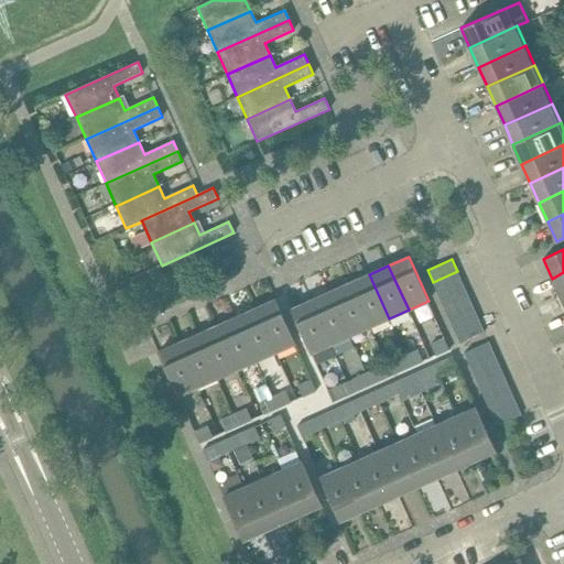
[(463,283),(457,271),(433,282),(438,294),(463,283)]
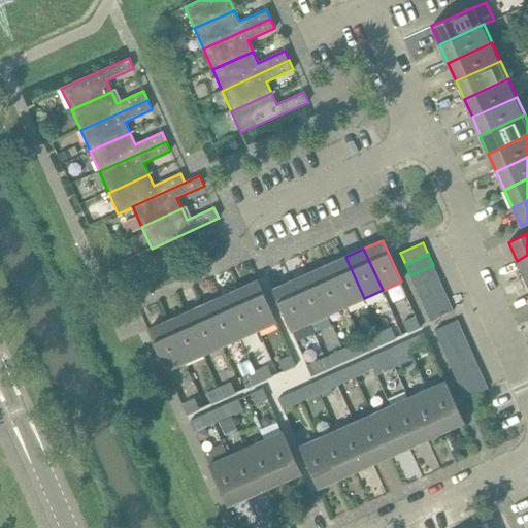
[(527,255),(517,261),(525,279),(527,277),(527,255)]
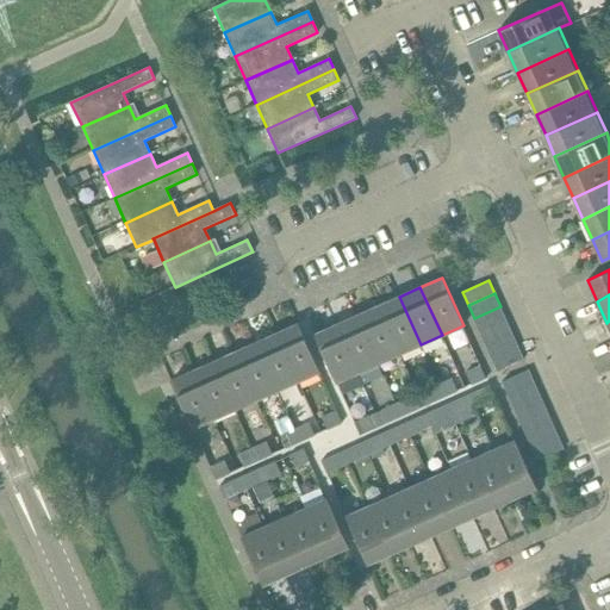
[(421,344),(399,297),(378,306),(399,354),(421,344)]
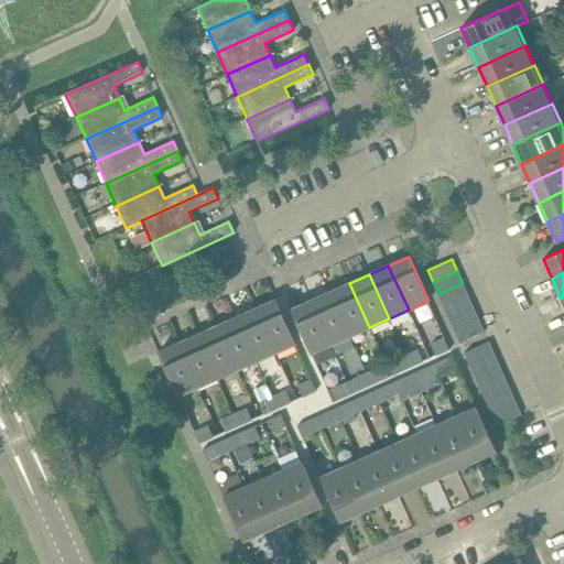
[(350,336),(369,327),(349,283),(331,292),(350,336)]
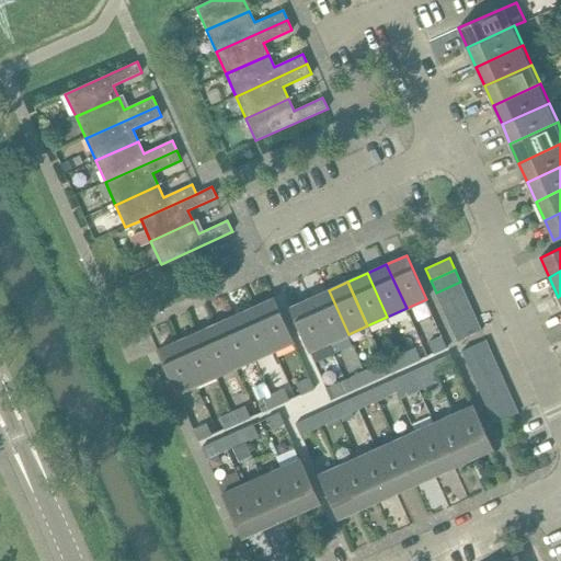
[(442,305),(466,294),(460,282),(436,293),(442,305)]
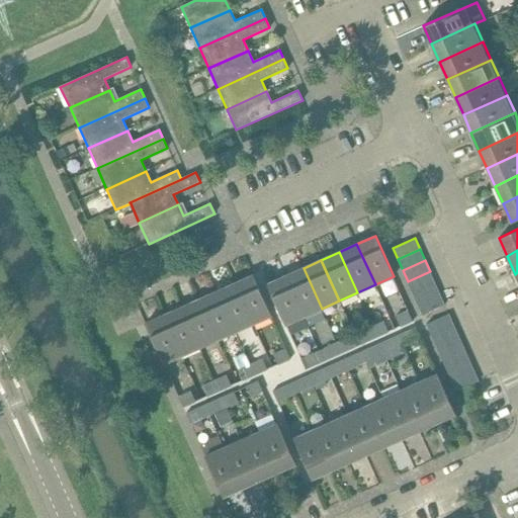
[(304,268),(285,276),(304,317),(309,327),(326,319),(322,309),(304,268)]
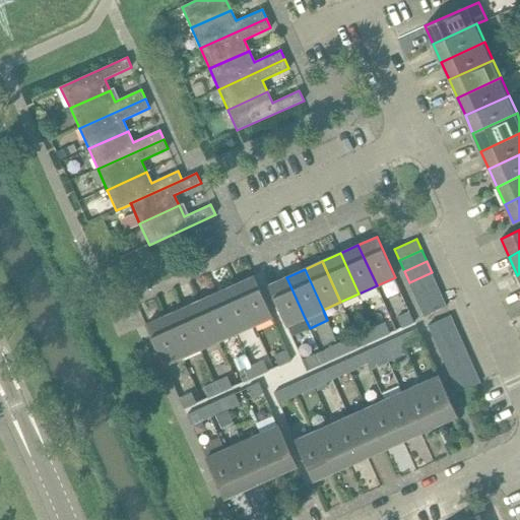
[(436,283),(432,272),(409,282),(414,294),(436,283)]
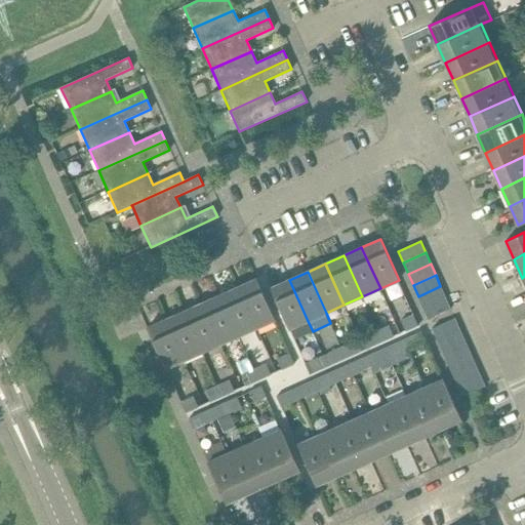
[(238,287),(256,328),(276,320),(256,279),(238,287)]
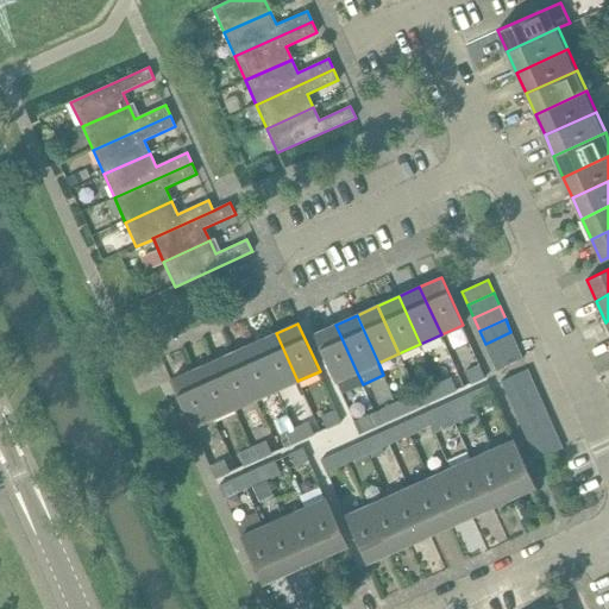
[(336,382),(357,372),(336,325),(314,334),(336,382)]
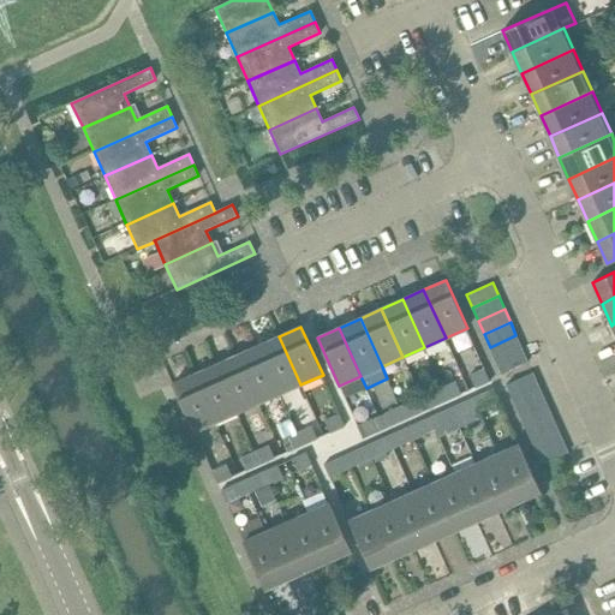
[(490,347),(496,360),(521,348),(515,335),(490,347)]
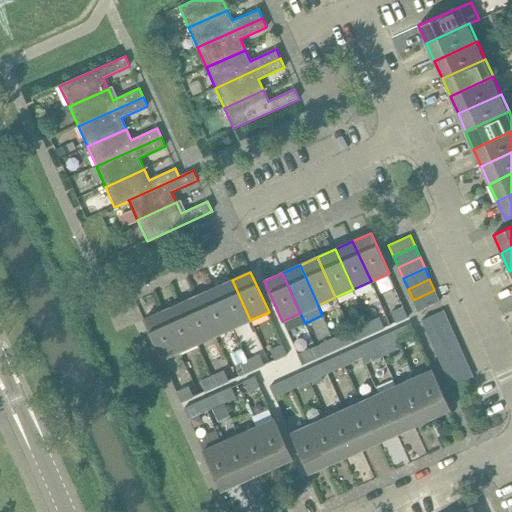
[(215,288),(233,328),(250,320),(232,280),(215,288)]
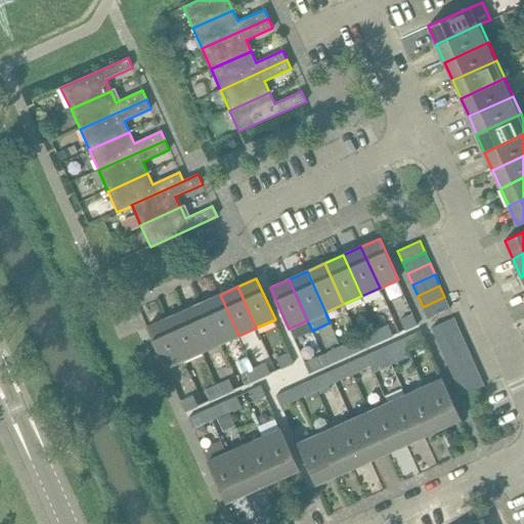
[(202,303),(220,344),(238,336),(220,295),(202,303)]
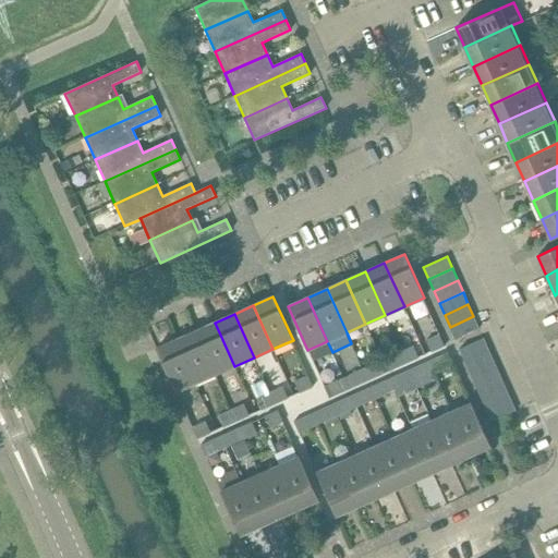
[(478,328),(473,316),(450,327),(456,339),(478,328)]
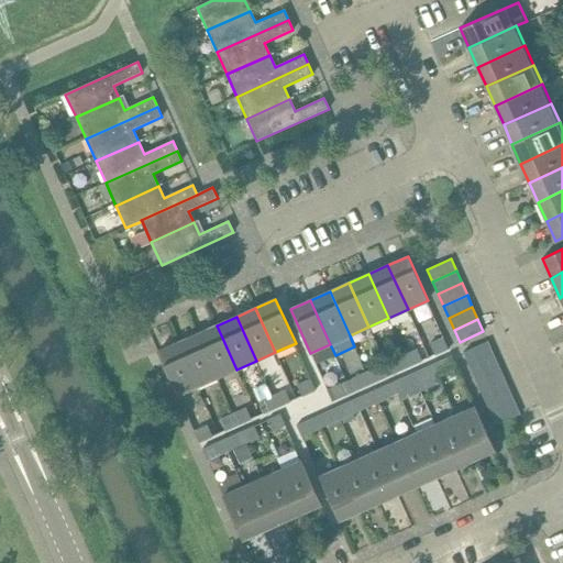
[(197,334),(217,378),(236,370),(217,326),(197,334)]
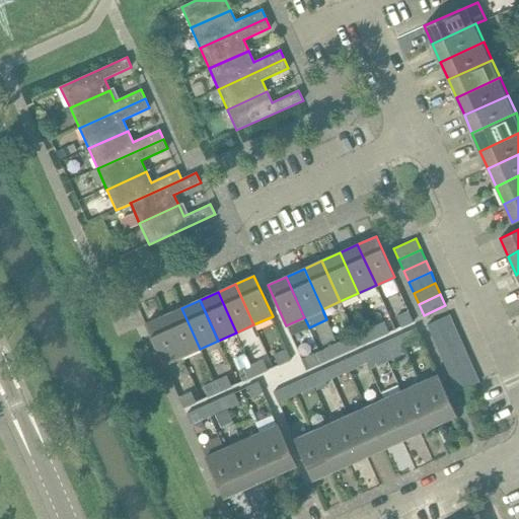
[(164,316),(182,357),(200,349),(181,308),(164,316)]
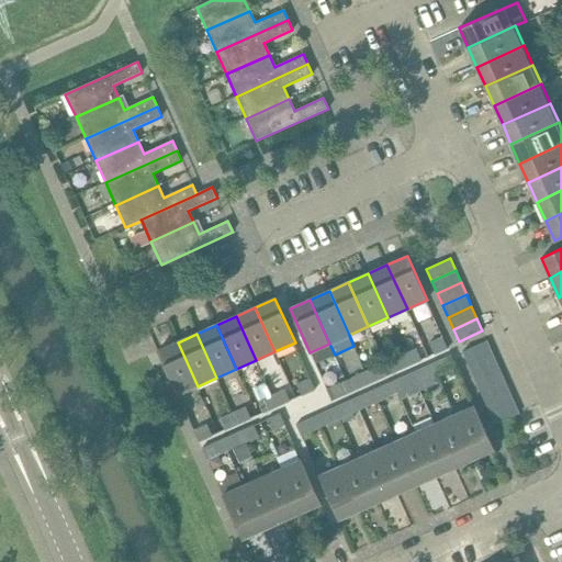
[(434,355),(448,349),(442,337),(429,343),(434,355)]
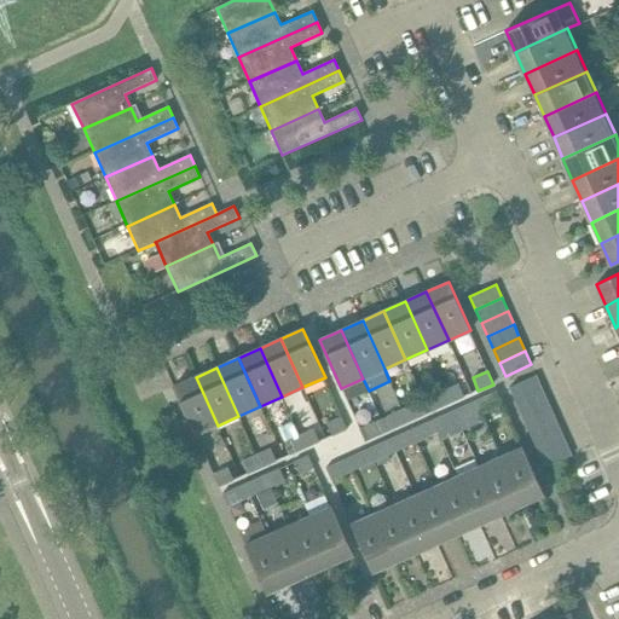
[(515,400),(542,388),(536,375),(509,387),(515,400)]
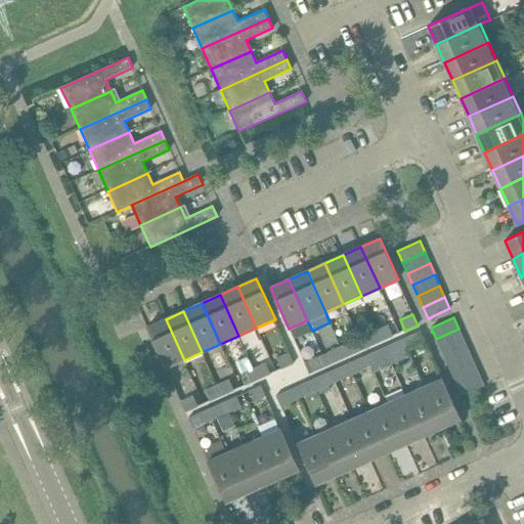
[(146,328),(165,368),(184,360),(166,319),(146,328)]
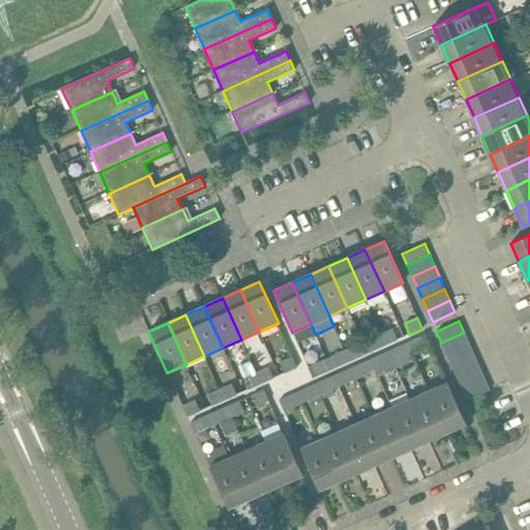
[(392,329),(381,334),(386,345),(398,340),(392,329)]
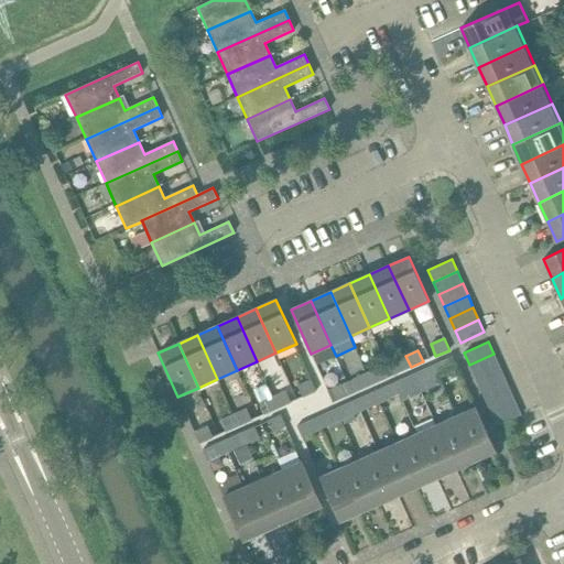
[(499,366),(494,354),(469,365),(475,377),(499,366)]
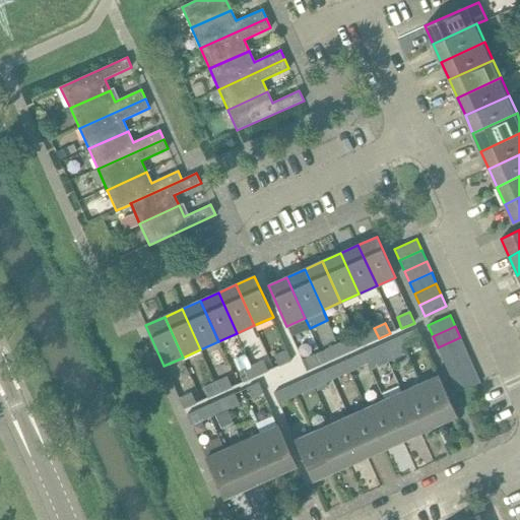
[(366,344),(379,338),(374,328),(362,333),(366,344)]
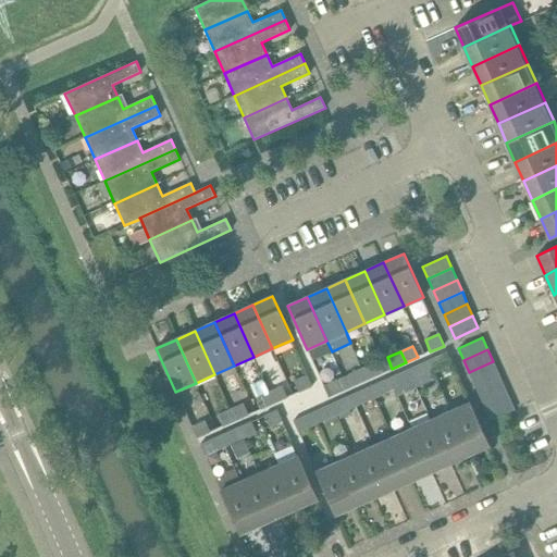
[(446,351),(433,357),(438,369),(452,363),(446,351)]
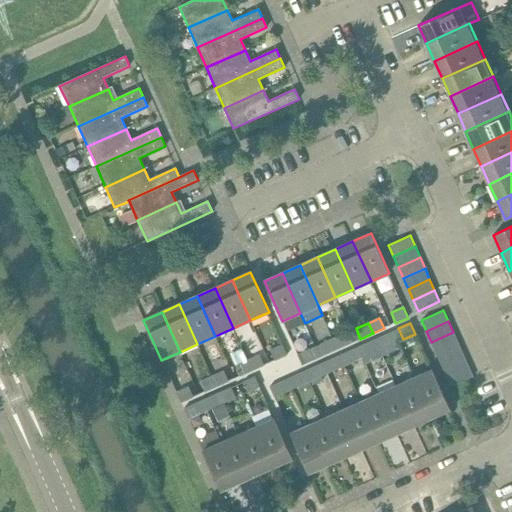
[(458,343),(453,332),(431,342),(436,353),(458,343)]
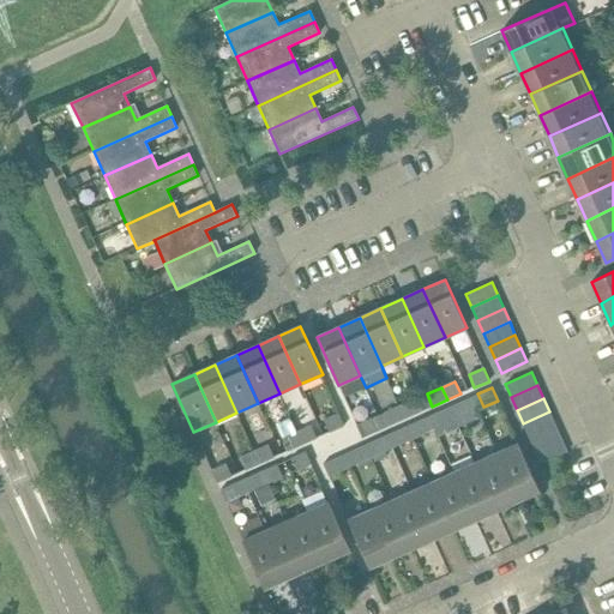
[(413,399),(399,407),(405,419),(419,413),(413,399)]
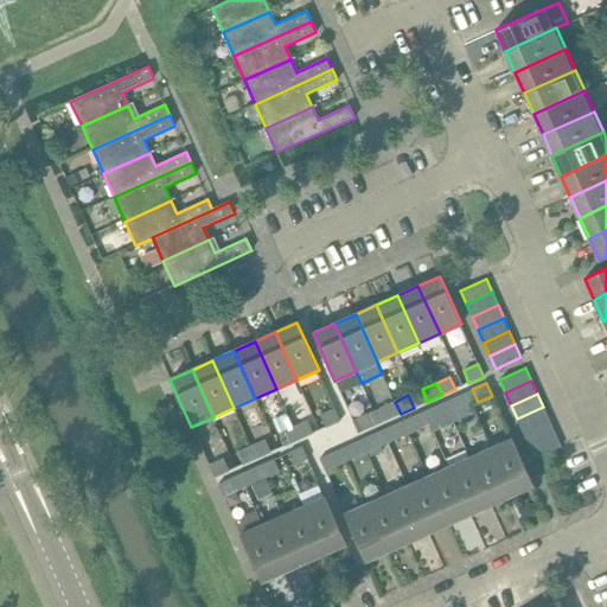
[(458,396),(445,402),(454,422),(467,416),(458,396)]
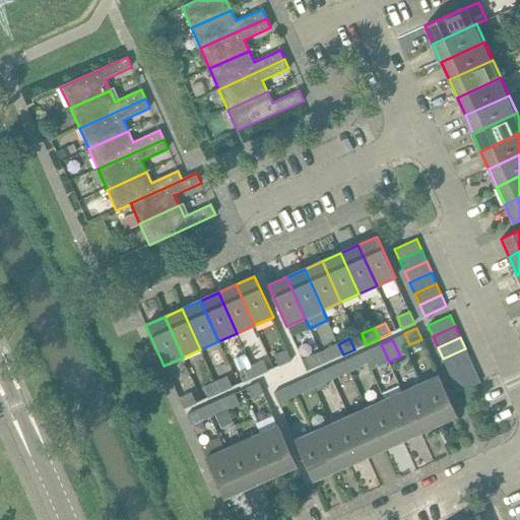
[(330,361),(343,354),(338,344),(326,349),(330,361)]
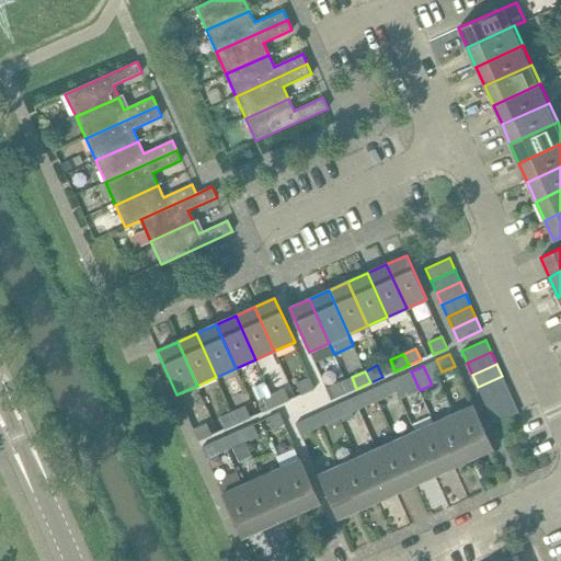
[(398,377),(403,389),(407,396),(420,390),(411,371),(398,377)]
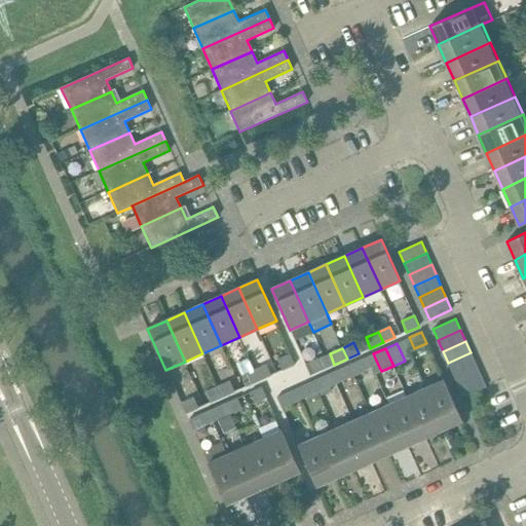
[(448,363),(453,374),(476,364),(471,352),(448,363)]
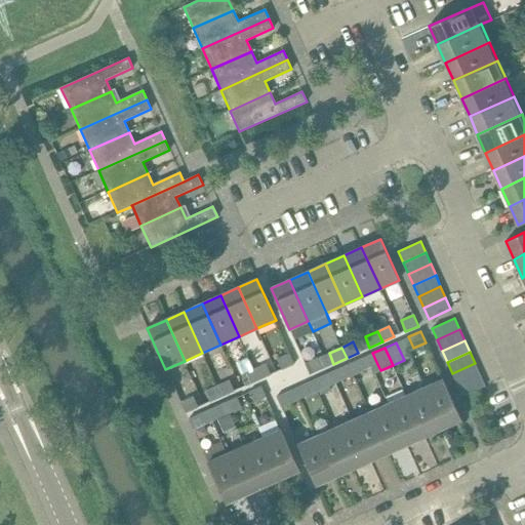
[(282,370),(294,364),(290,354),(278,359),(282,370)]
